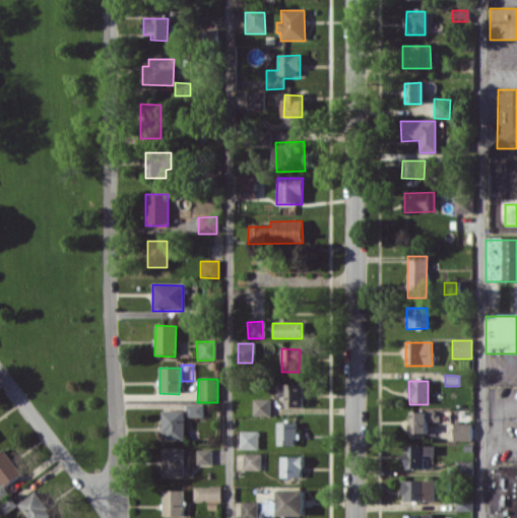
[(301,385),(269,385),(269,395),(283,395),(283,408),(301,408),(301,385)]
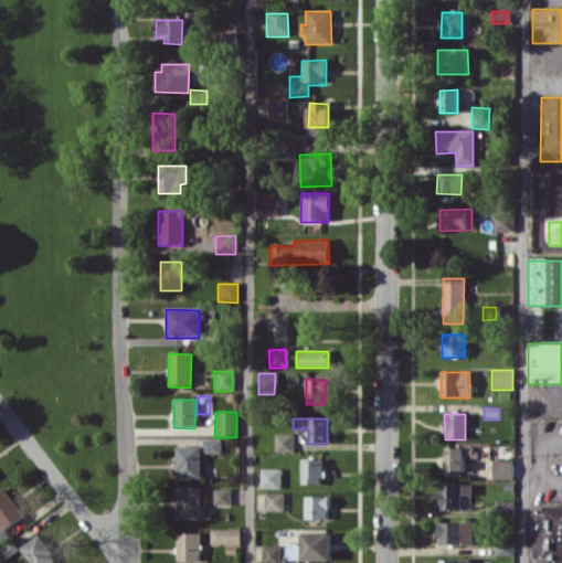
[(292,435),(274,435),(274,454),(293,453),(292,435)]
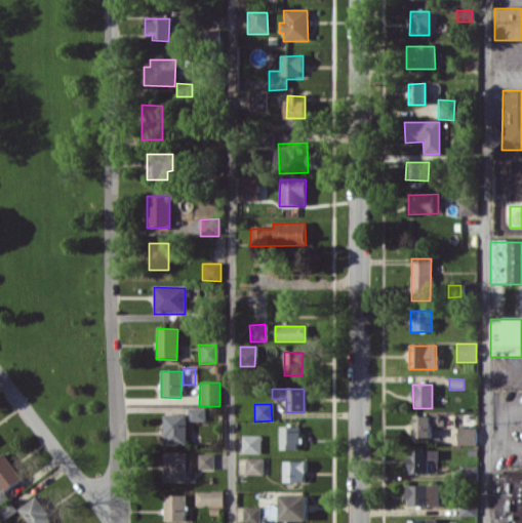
[(203,423),(203,409),(187,409),(187,421),(203,423)]
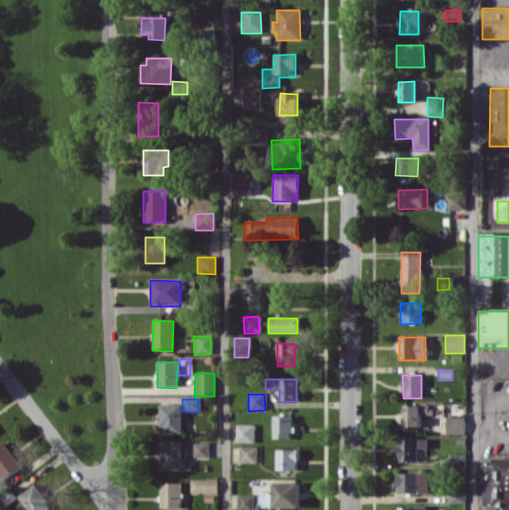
[(181,406),(160,405),(159,434),(180,435),(181,406)]
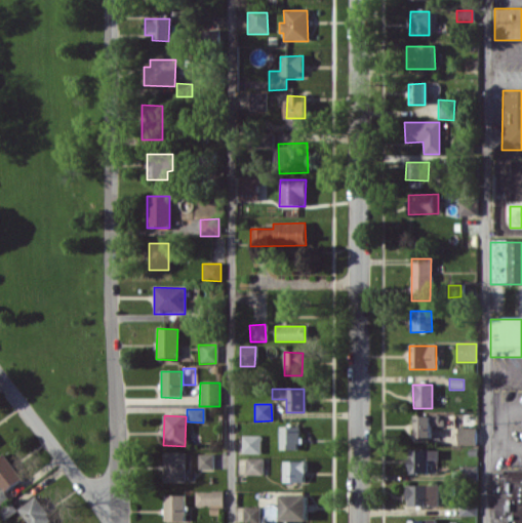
[(411,416),(412,439),(431,439),(430,427),(444,427),(444,415),(411,416)]
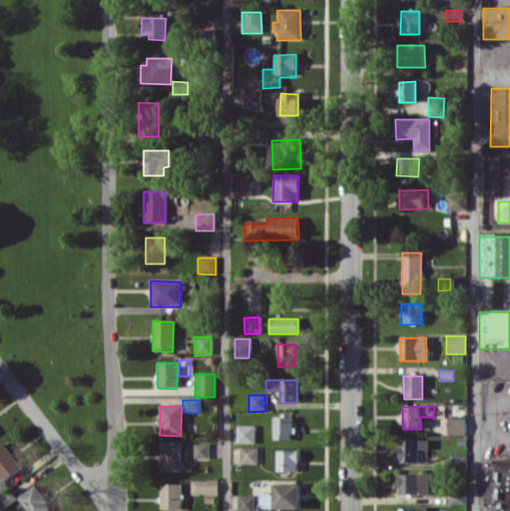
[(291,418),(272,418),(273,441),(291,440),(291,418)]
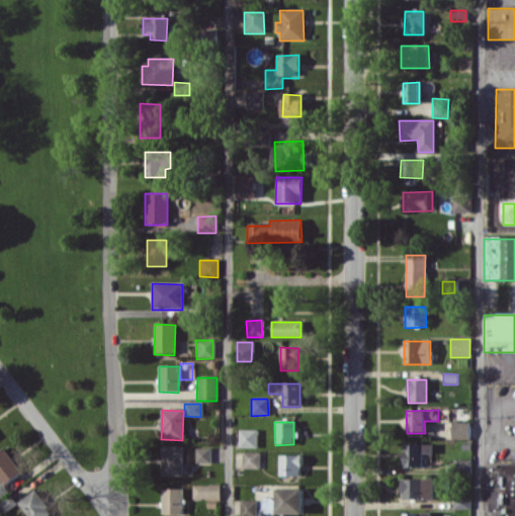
[(468,423),(451,423),(451,440),(468,440),(468,423)]
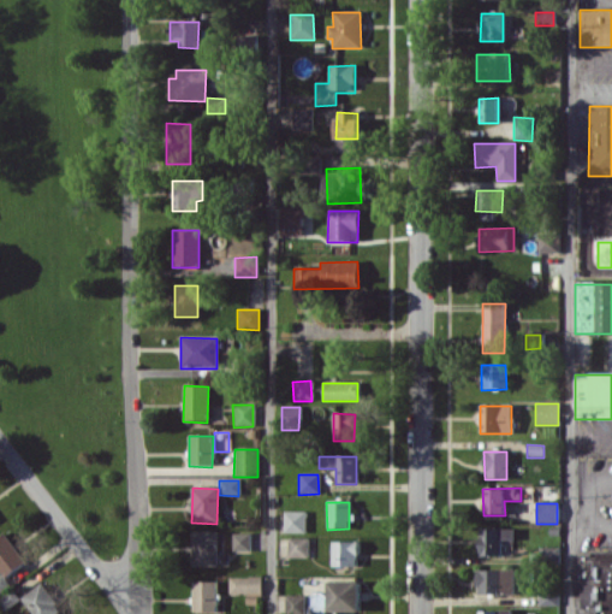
[(304,512),(283,512),(283,533),(304,535),(304,512)]
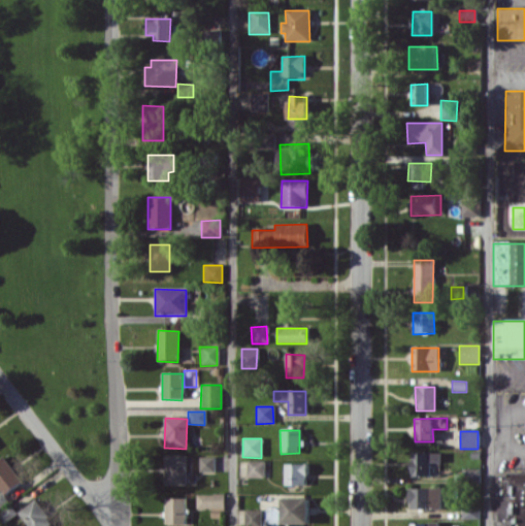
[(412,478),(429,477),(429,464),(440,464),(440,454),(411,454),(412,478)]
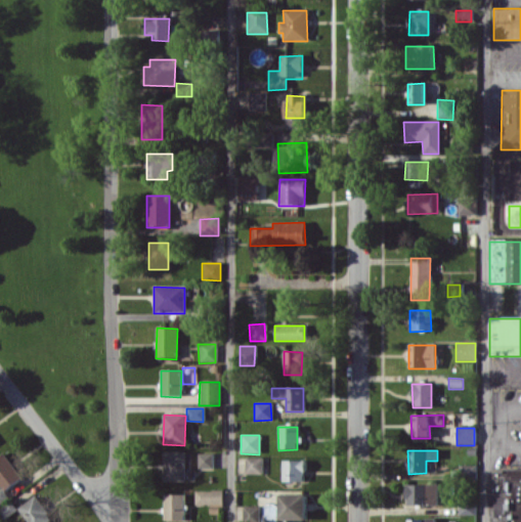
[(163,482),(184,482),(184,452),(163,453),(163,482)]
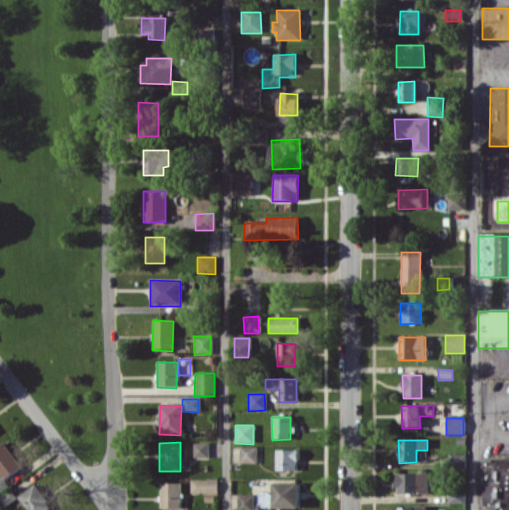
[(0,476),(3,481),(20,468),(2,443),(0,444),(0,476)]
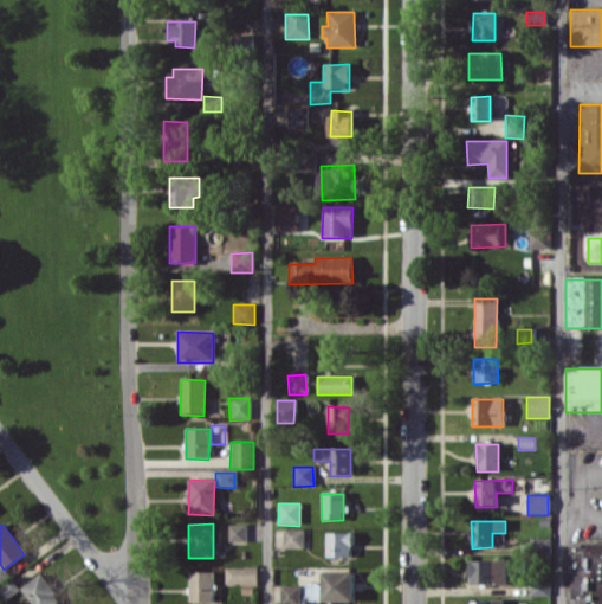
[(245,526),(227,526),(227,544),(245,544),(245,526)]
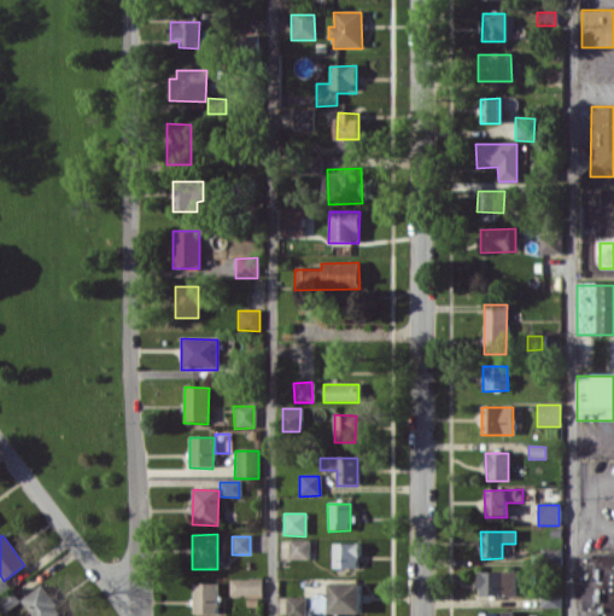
[(287,561),(308,561),(308,541),(287,541),(287,561)]
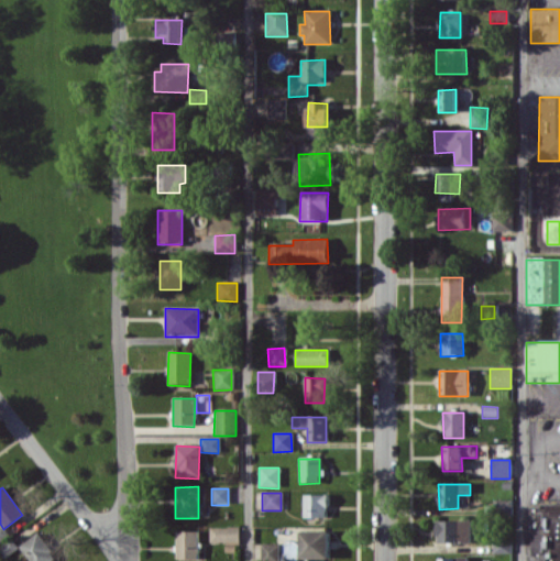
[(303,496),(303,518),(326,518),(326,496),(303,496)]
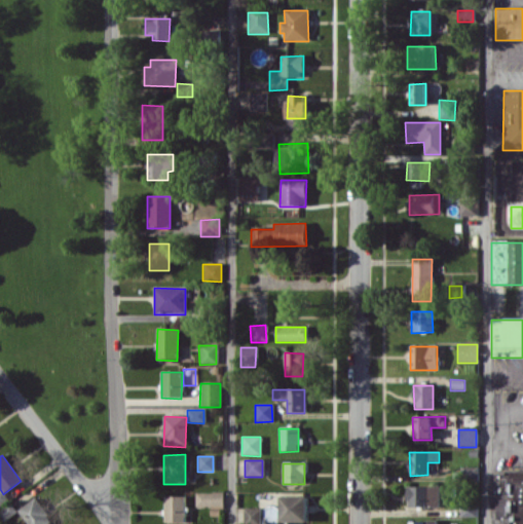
[(477,469),(459,469),(459,484),(477,484),(477,469)]
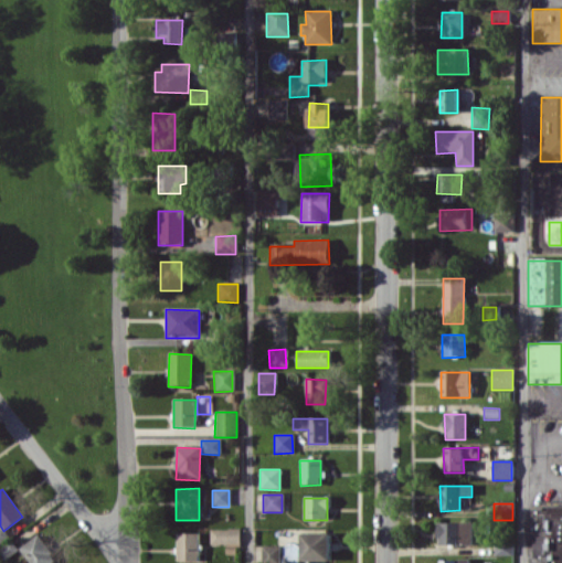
[(542,507),(561,507),(561,562),(548,562),(542,562),(542,558),(530,558),(530,510),(542,510),(542,507)]
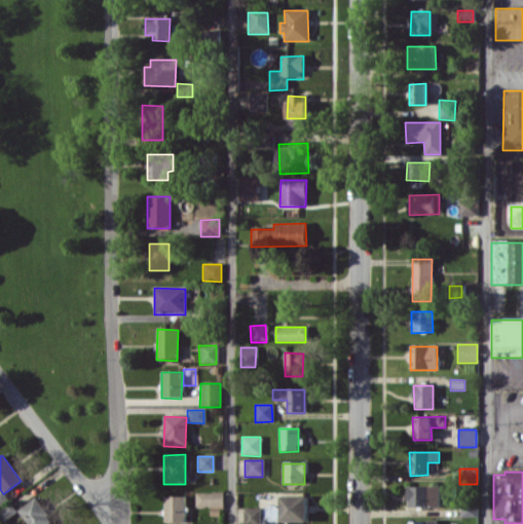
[(439,487),(407,487),(406,508),(439,509),(439,487)]
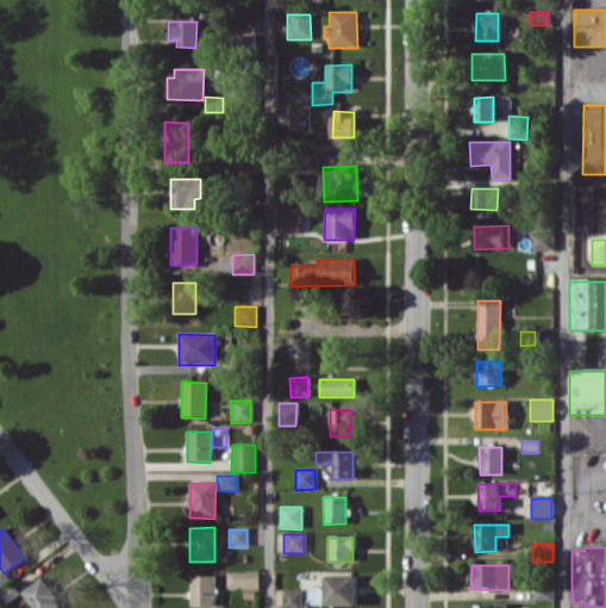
[(225,572),(225,590),(257,589),(257,572),(225,572)]
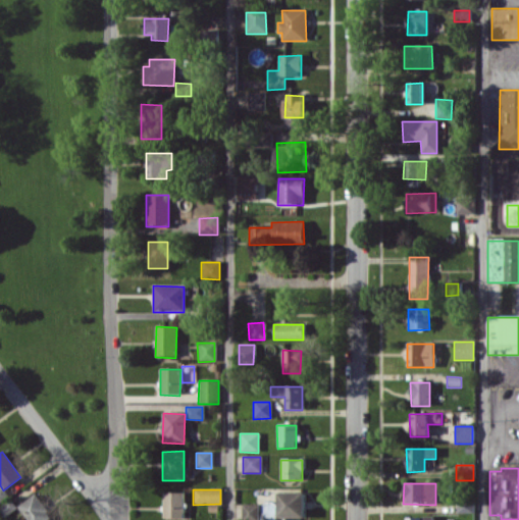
[(305,494),(277,492),(277,518),(304,519),(305,494)]
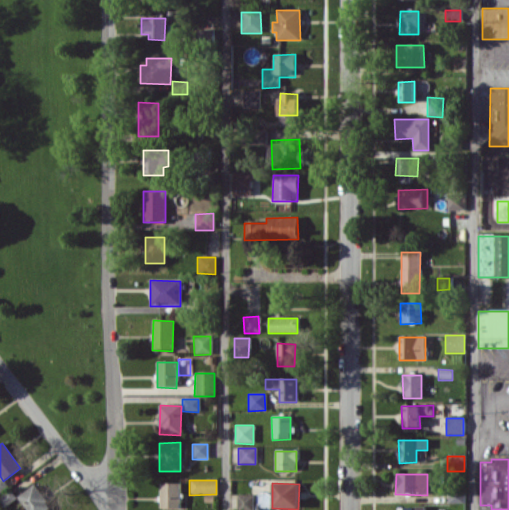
[(180,509),(179,484),(159,484),(160,509),(180,509)]
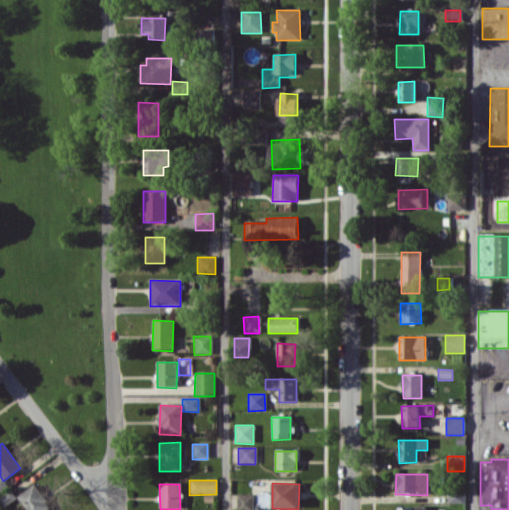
[(49,509),(51,508),(33,485),(16,498),(25,509),(49,509)]
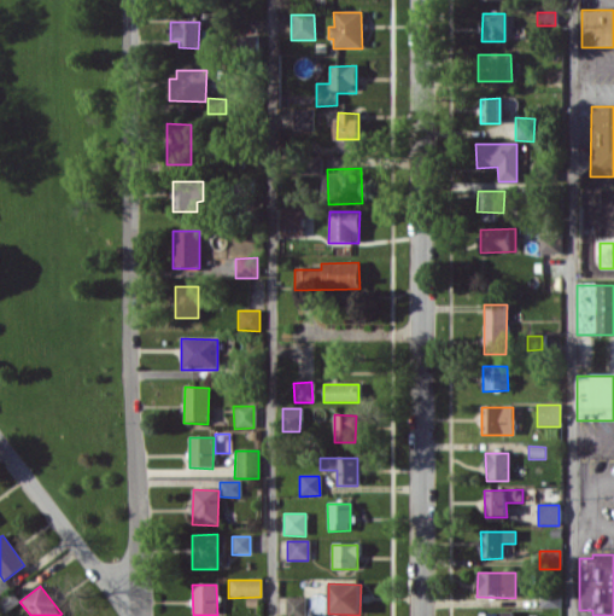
[(541,608),(559,609),(559,592),(541,592),(541,608)]
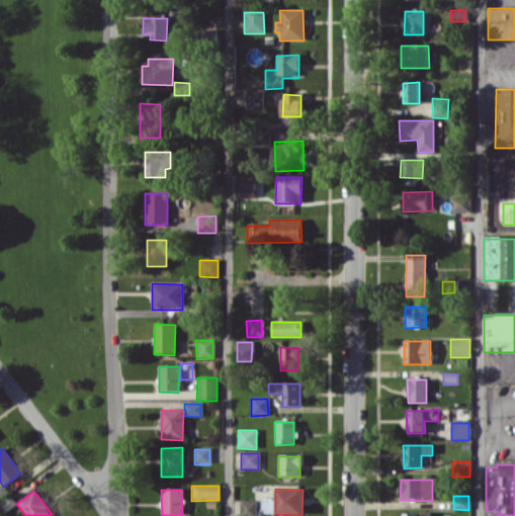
[(232,501),(231,515),(254,515),(254,502),(232,501)]
